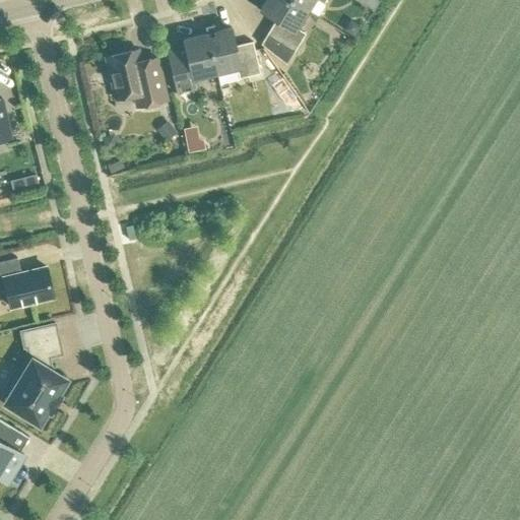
[(289,0),(263,0),(258,10),(274,19),(259,44),(285,64),(302,37),(294,31),(307,10),(289,0)]
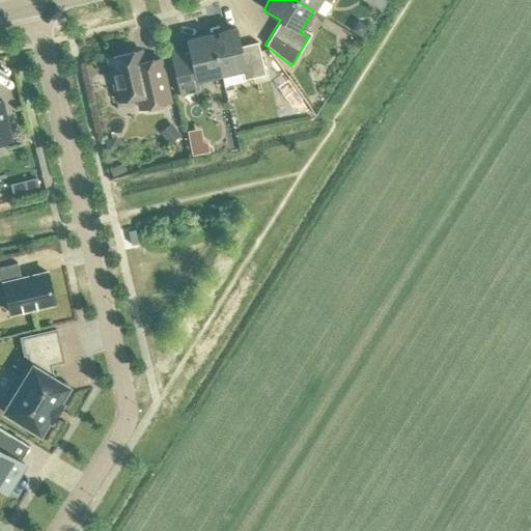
[(296,0),(313,10),(318,0),(323,0),(329,4),(331,0),(296,0)]
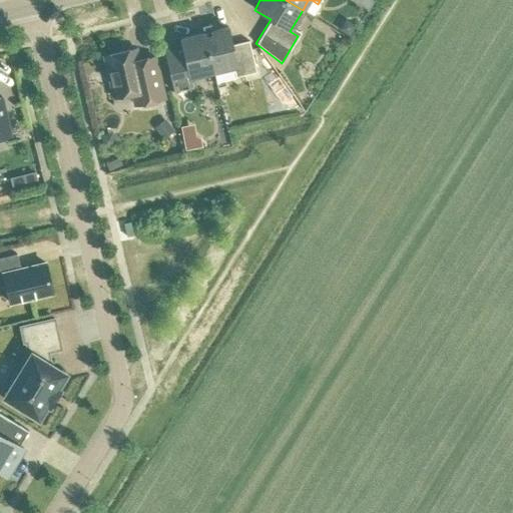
[(342,24),(338,30),(346,36),(348,37),(354,26),(353,26),(348,23),(342,24)]
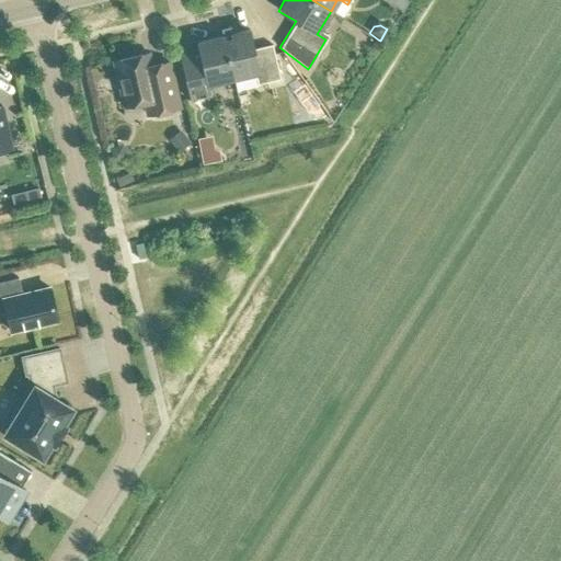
[(222,35),(232,79),(259,72),(261,83),(279,79),(271,45),(253,49),(249,30),(231,33),(229,26),(219,29),(221,35),(222,35)]
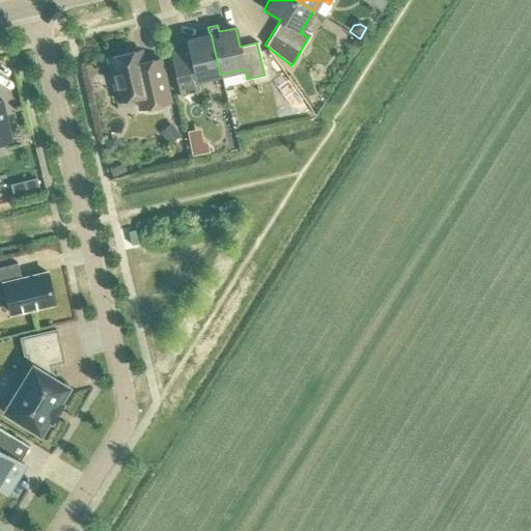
[(195,81),(220,75),(211,33),(210,33),(186,39),(187,45),(168,49),(179,94),(198,90),(195,81)]
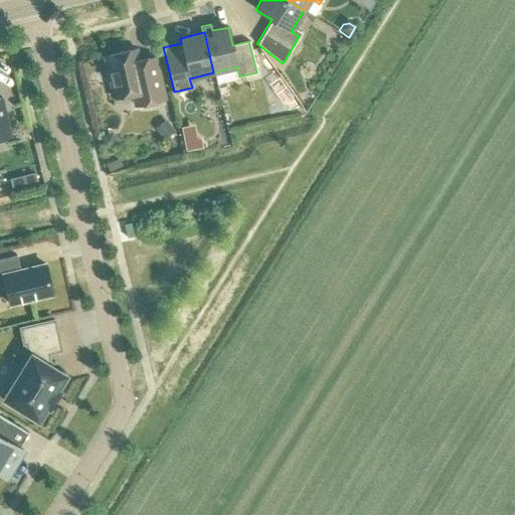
[(138,61),(135,48),(104,56),(114,98),(132,94),(135,105),(163,99),(154,57),(138,61)]
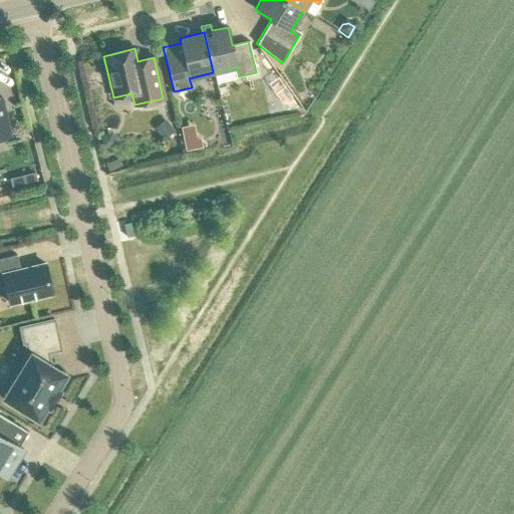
[(0,106),(0,138),(9,136),(2,106),(0,106)]
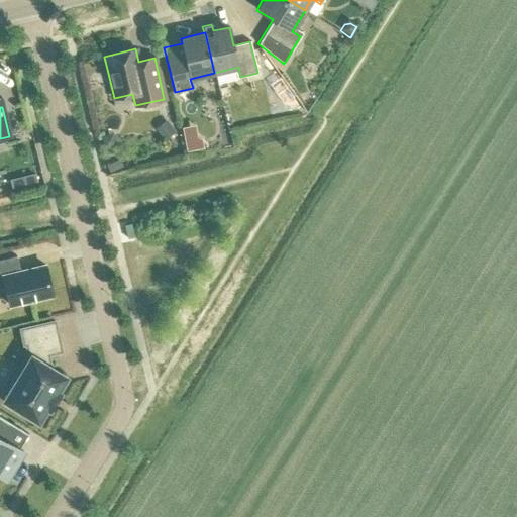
[(163,139),(173,131),(167,123),(157,130),(163,139)]
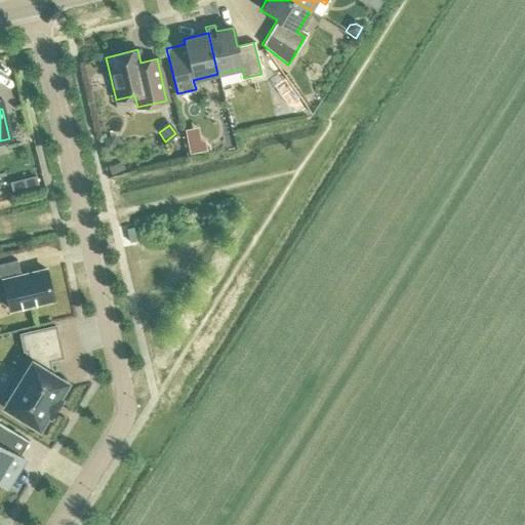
[(106,152),(118,148),(115,135),(103,139),(106,152)]
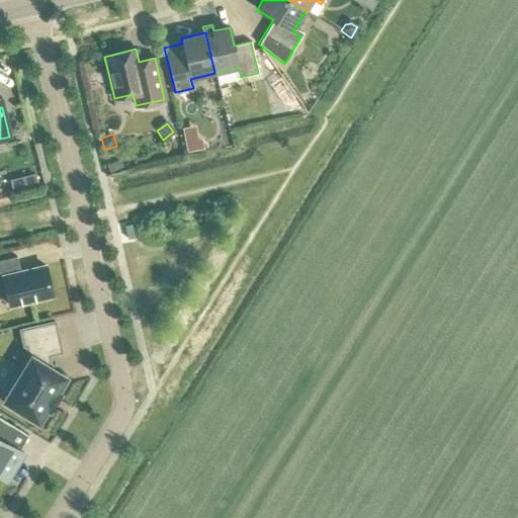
[(188,149),(200,147),(198,135),(185,137),(188,149)]
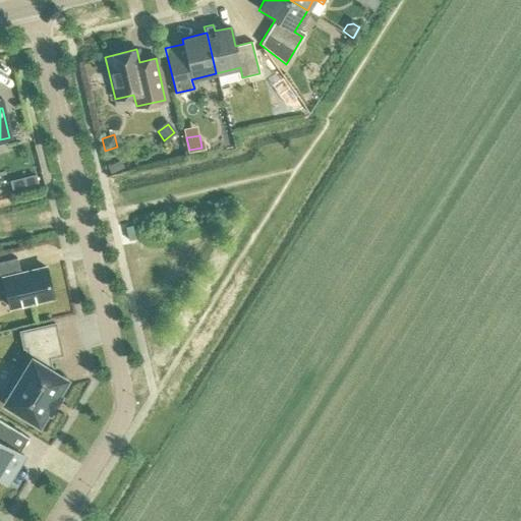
[(19,273),(15,257),(0,261),(0,290),(5,289),(9,307),(52,296),(46,267),(19,273)]
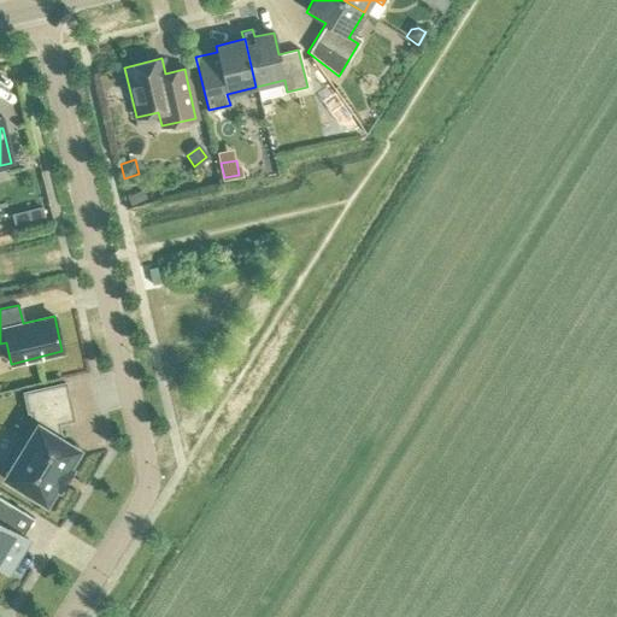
[(36,424),(35,427),(36,427),(27,442),(18,436),(1,464),(10,469),(4,477),(45,503),(56,486),(59,488),(70,469),(66,468),(77,450),(60,439),(57,422),(72,418),(64,383),(23,392),(28,411),(34,410),(36,424)]
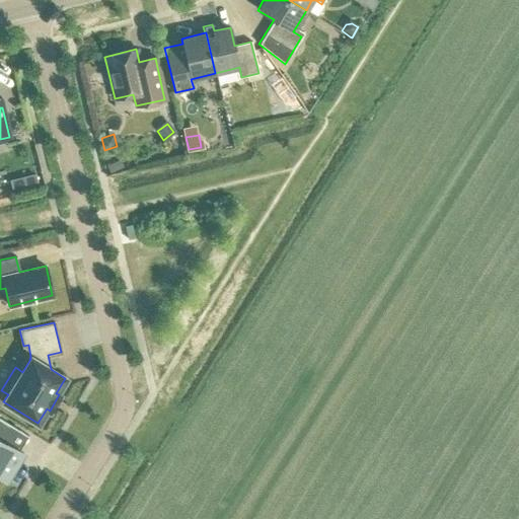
[(0,477),(5,480),(22,452),(18,450),(7,443),(16,428),(0,418),(0,477)]
